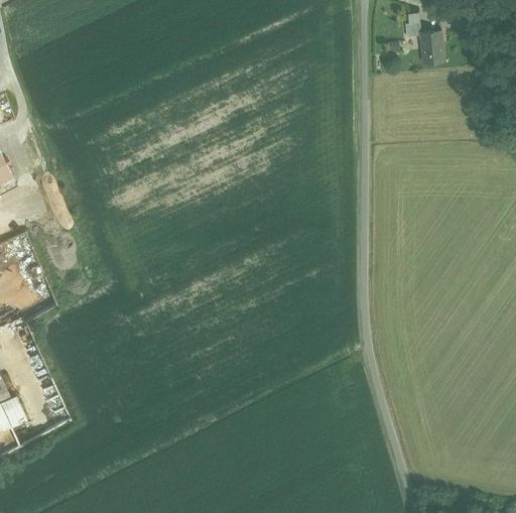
[(421,24),(406,25),(407,38),(421,37),(421,34),(422,33),(421,24)]
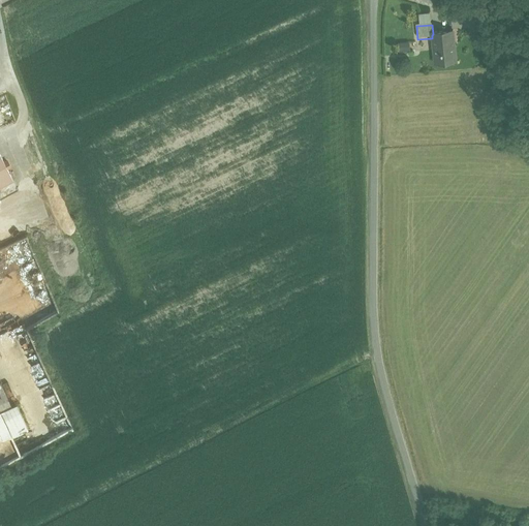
[(433,34),(432,35),(432,38),(435,66),(446,65),(446,62),(456,61),(456,64),(457,64),(455,48),(454,48),(452,33),(453,33),(453,32),(433,34)]
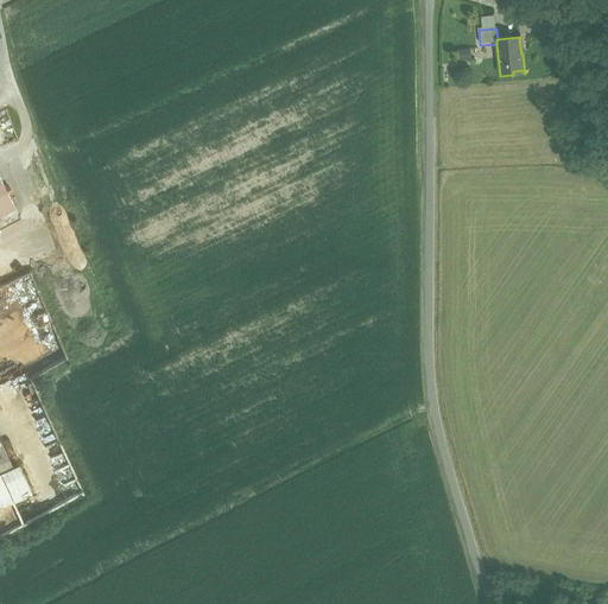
[(0,180),(0,217),(14,210),(0,180)]
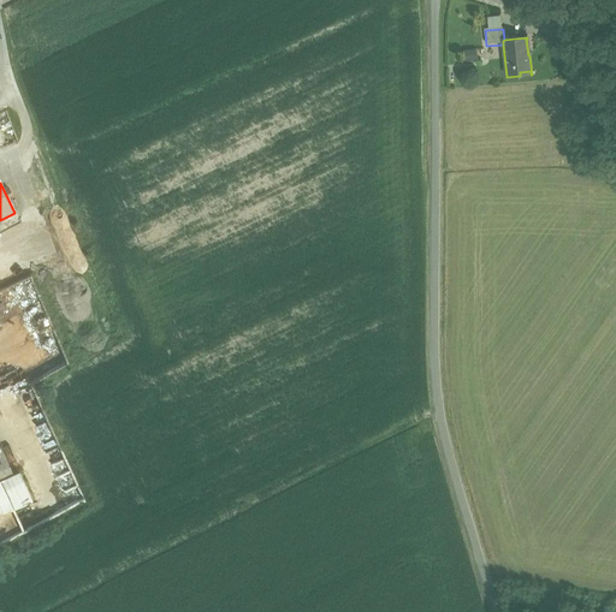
[(5,458),(0,459),(0,481),(13,476),(5,458)]
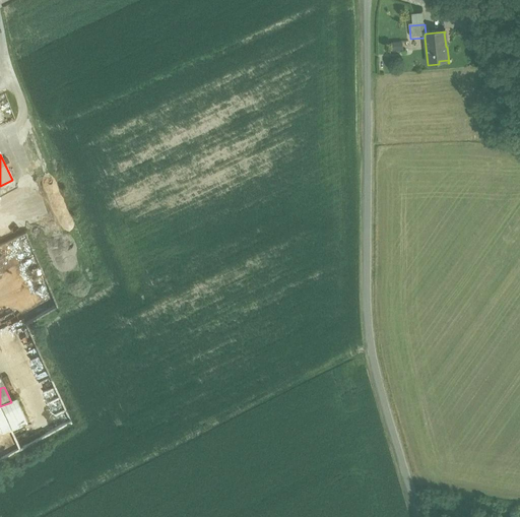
[(17,400),(7,405),(8,407),(3,409),(5,413),(10,411),(11,412),(20,407),(17,400)]
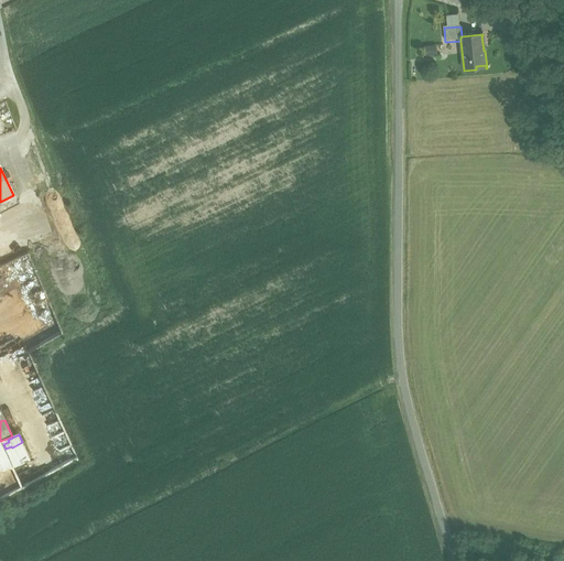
[(6,449),(3,444),(0,445),(0,467),(12,462),(6,449)]
